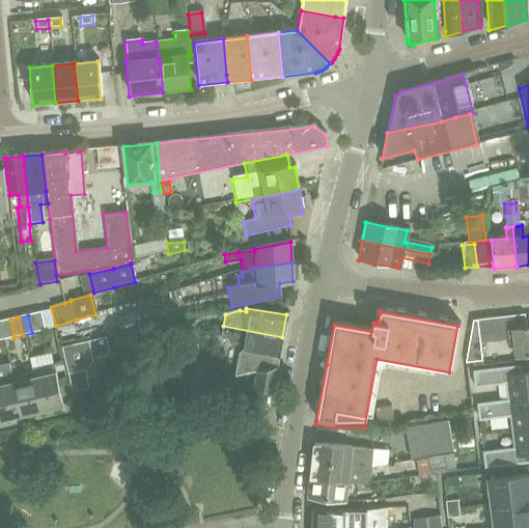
[(476,323),(479,344),(512,340),(514,358),(528,356),(528,329),(525,330),(524,317),(476,323)]
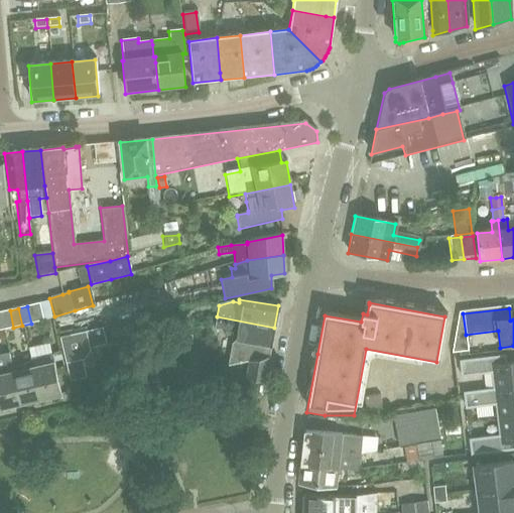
[(468,352),(467,345),(466,335),(463,313),(457,314),(451,354),(468,352)]
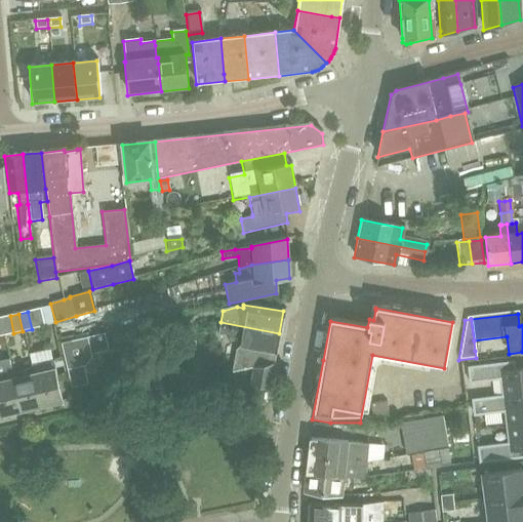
[(230,374),(252,369),(272,364),(274,364),(279,333),(220,322),(218,335),(242,339),(241,347),(235,346),(230,374)]
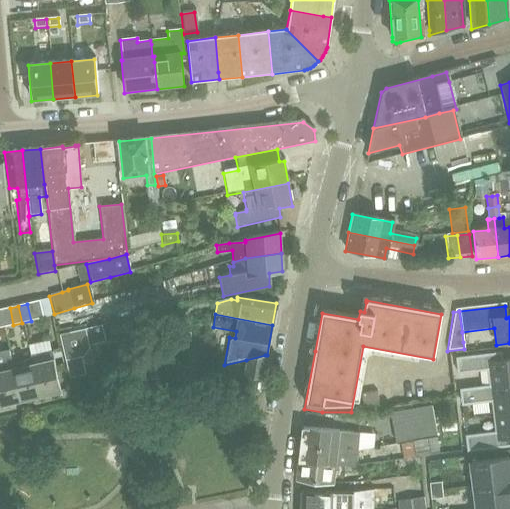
[(127,322),(108,326),(110,338),(129,333),(127,322)]
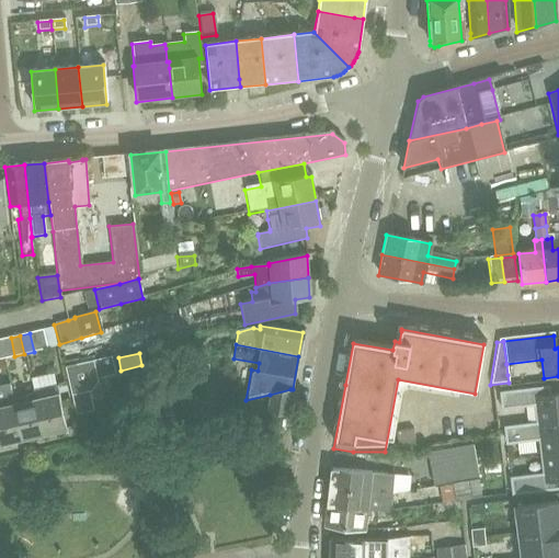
[(97,379),(114,376),(111,357),(64,367),(75,416),(93,412),(89,391),(97,379)]
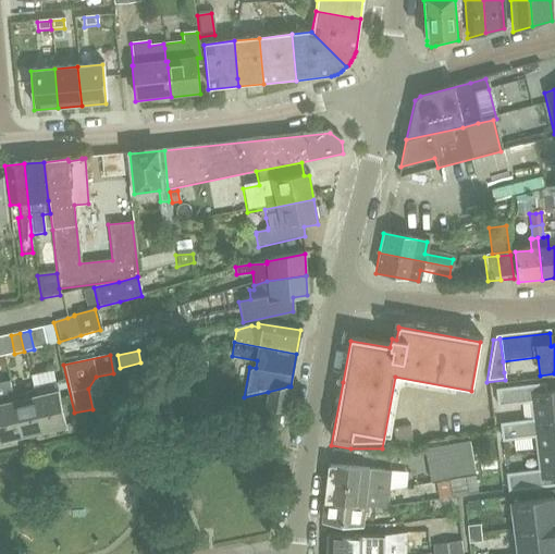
[(8,382),(0,383),(0,442),(20,436),(12,397),(8,382)]
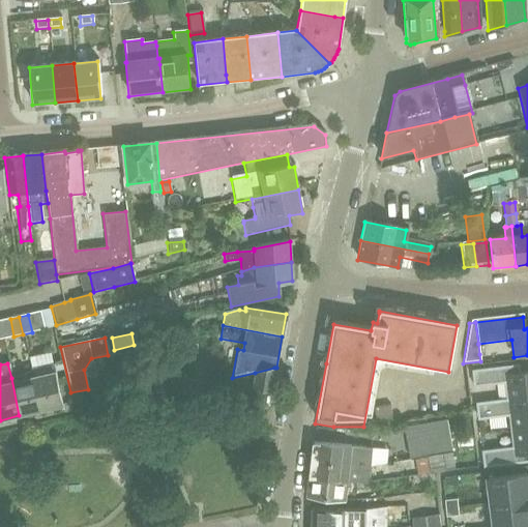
[(31,374),(39,411),(62,406),(53,363),(30,369),(31,374)]
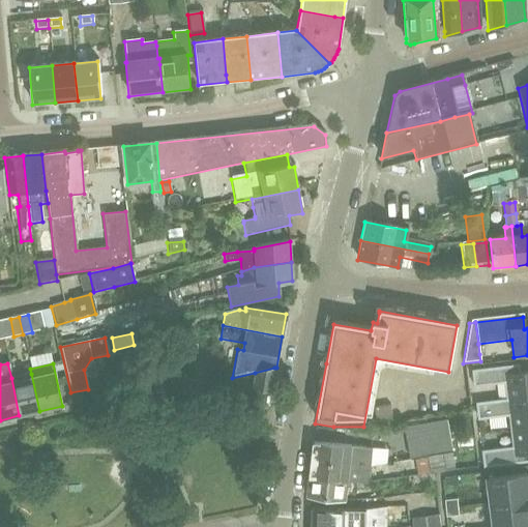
[(527,399),(527,373),(519,375),(518,367),(471,372),(473,387),(505,383),(507,401),(507,402),(527,399)]
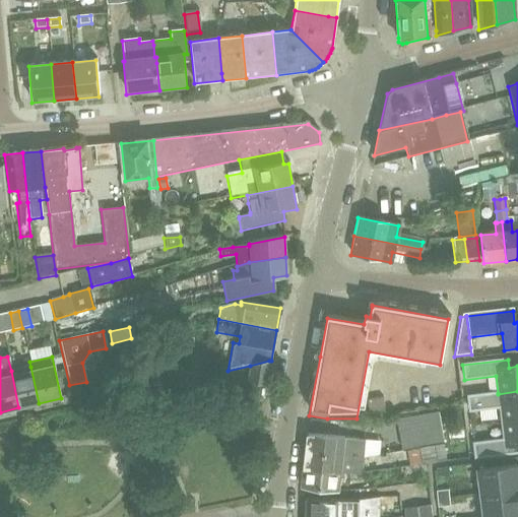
[(247,382),(267,386),(271,361),(269,361),(250,366),(247,382)]
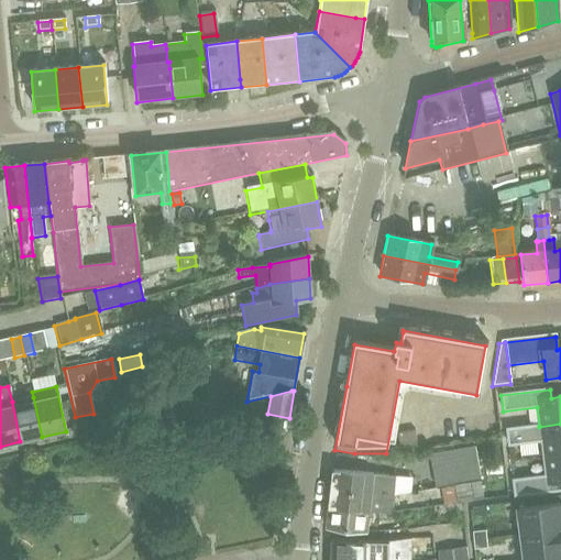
[(20,441),(42,437),(33,397),(12,402),(20,441)]
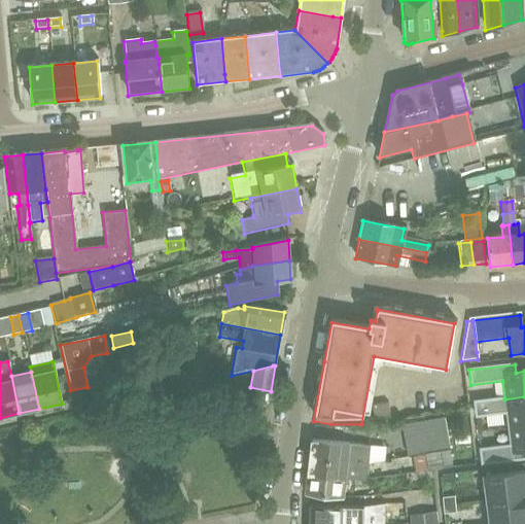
[(504,398),(473,403),(475,418),(506,414),(508,428),(524,425),(524,396),(504,399),(504,398)]
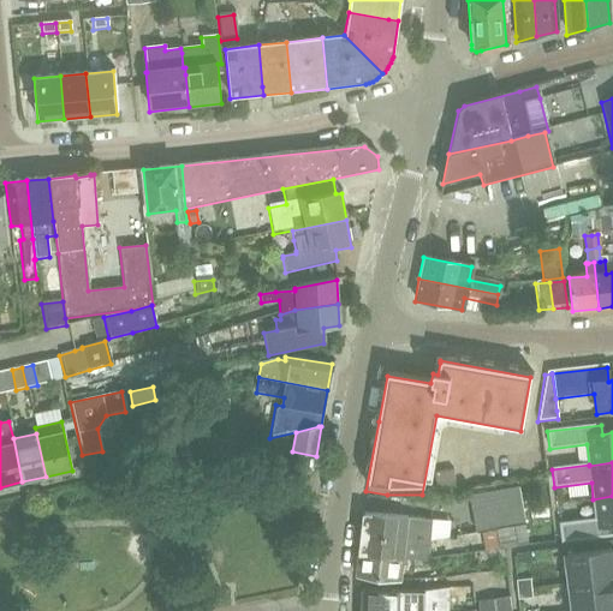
[(451,472),(433,474),(436,492),(454,489),(451,472)]
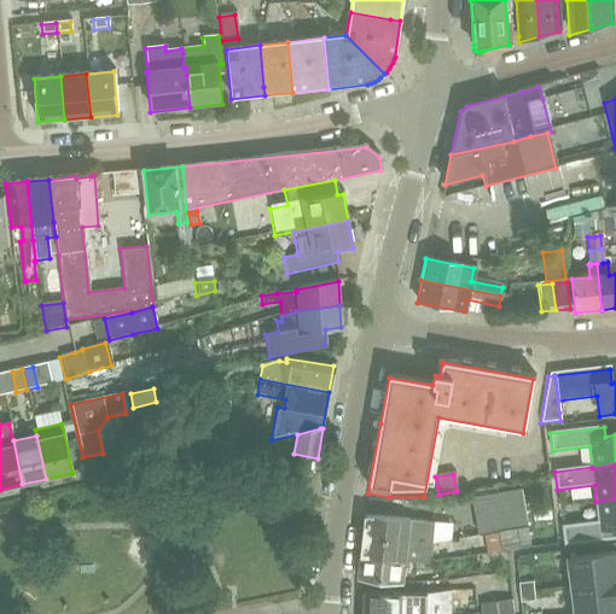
[(482,536),(526,528),(522,513),(518,493),(474,501),(481,537),(482,536)]
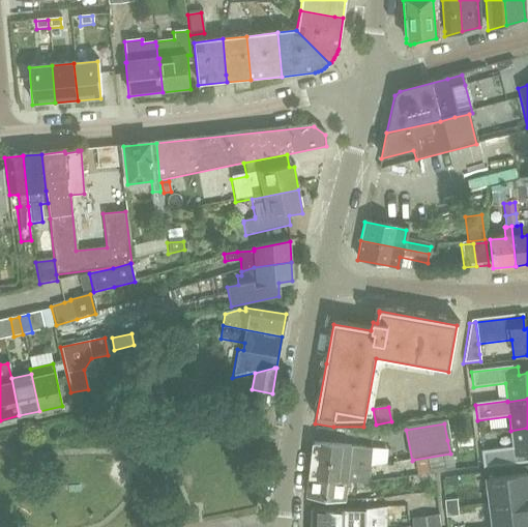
[(527,428),(510,431),(512,448),(481,452),(484,468),(527,462),(527,428)]
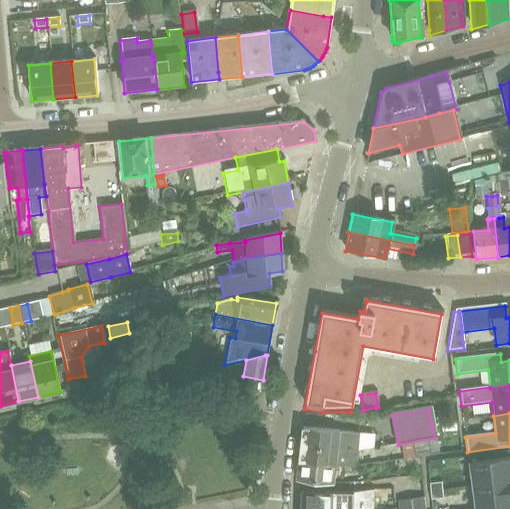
[(357,435),(301,429),(299,446),(356,451),(357,435)]
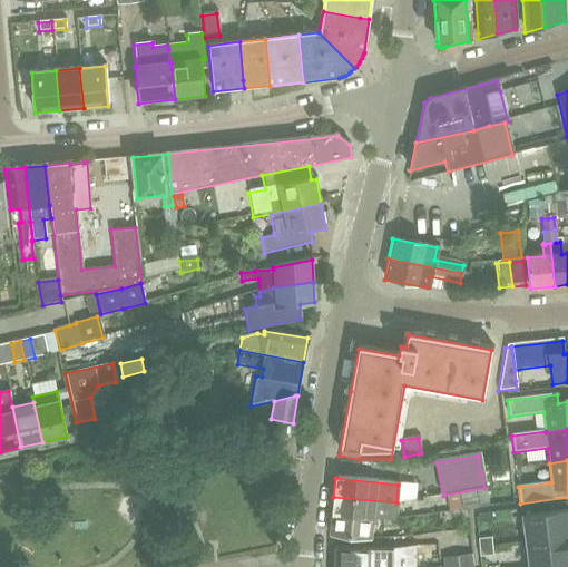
[(485,488),(459,492),(462,512),(467,511),(488,508),(485,488)]
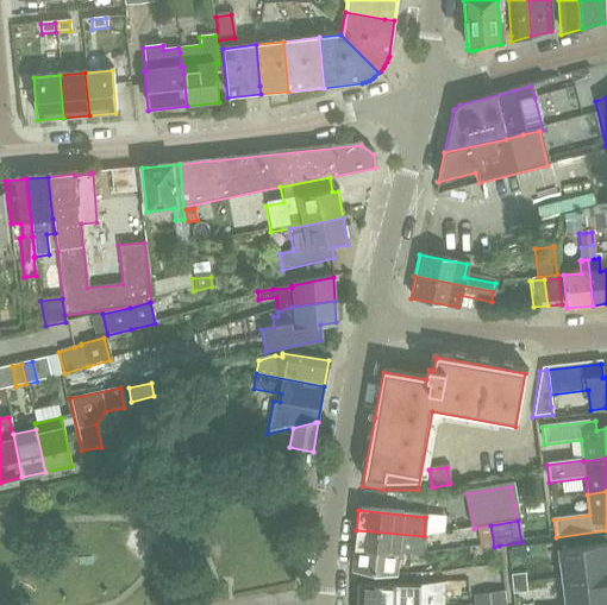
[(421,555),(424,536),(356,530),(354,549),(404,554),(421,555)]
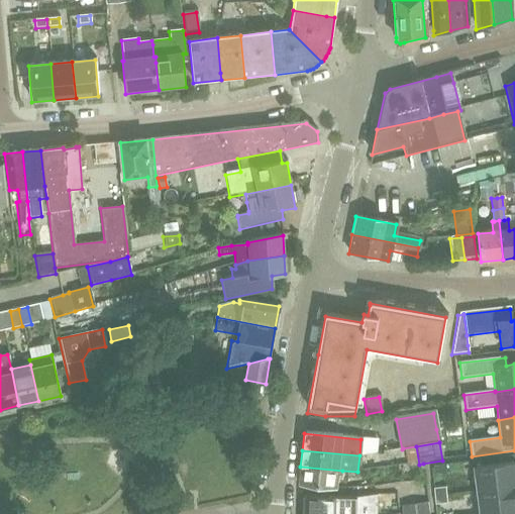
[(478,492),(514,487),(514,470),(514,469),(514,468),(514,464),(475,469),(478,492)]
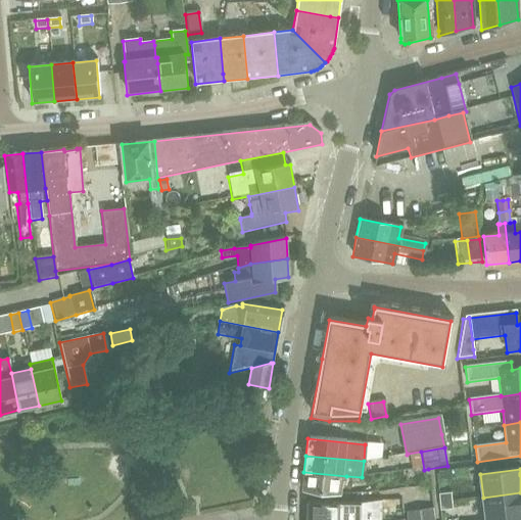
[(346,476),(303,472),(301,491),(339,495),(340,485),(345,485),(346,476)]
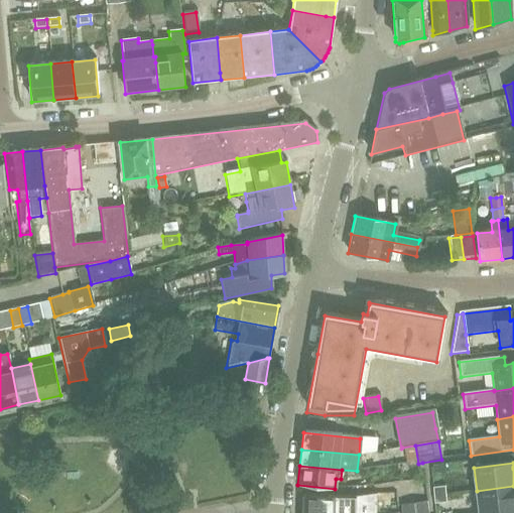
[(513,509),(513,486),(477,491),(479,512),(493,512),(513,509)]
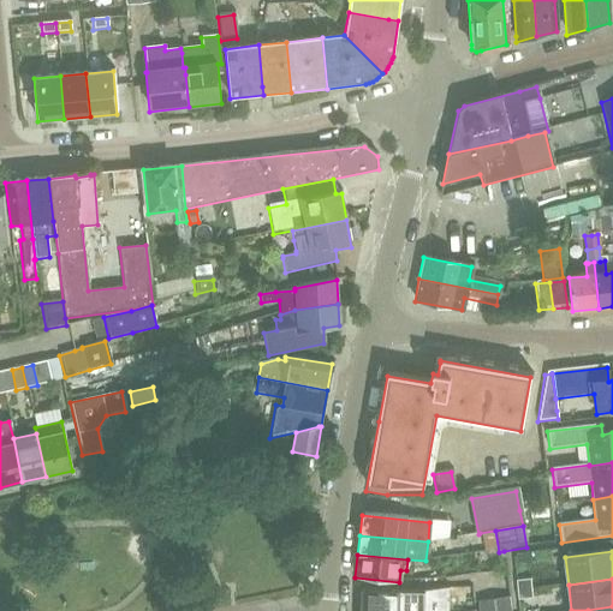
[(530,589),(529,580),(515,581),(516,591),(530,589)]
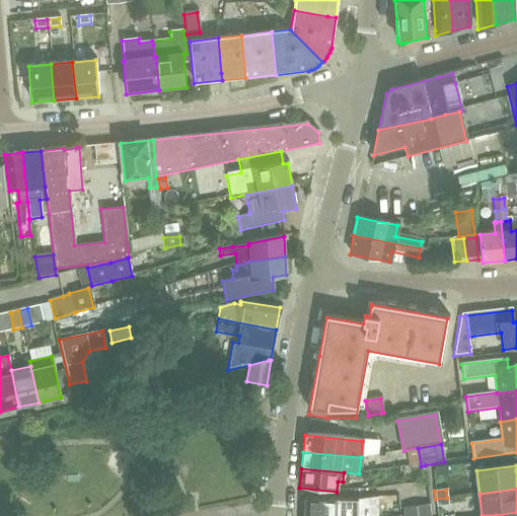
[(435,499),(436,507),(448,506),(447,498),(435,499)]
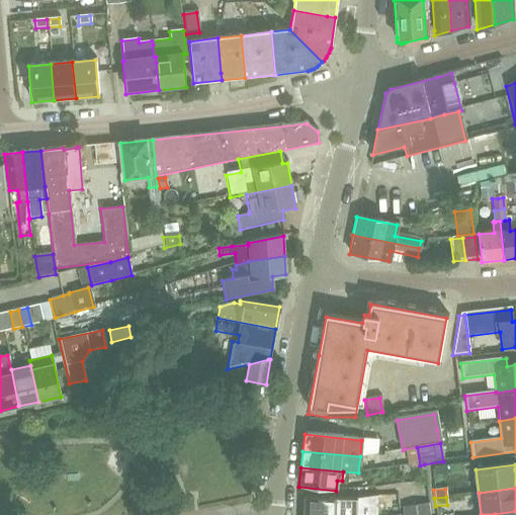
[(305,498),(304,514),(356,514),(357,500),(305,498)]
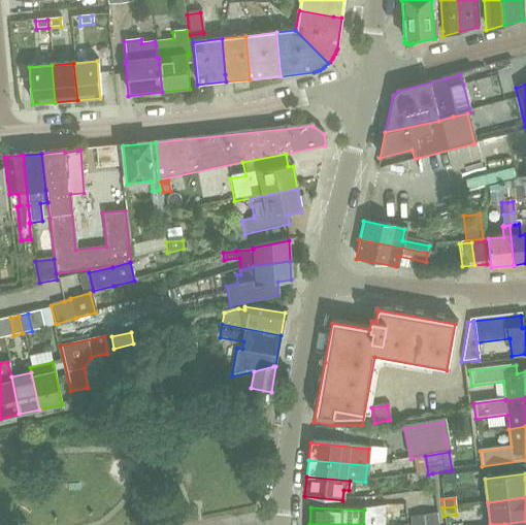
[(436,515),(423,516),(424,524),(437,524),(436,515)]
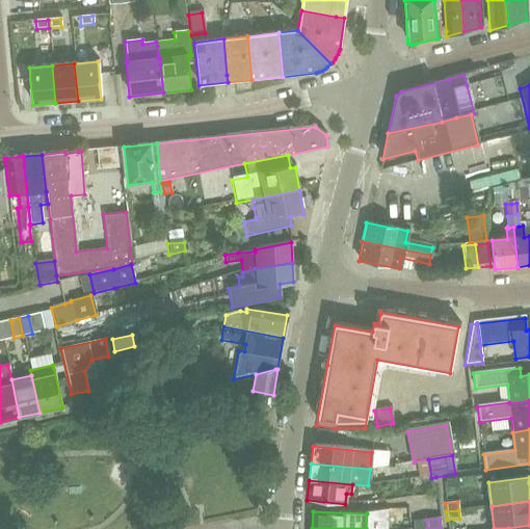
[(427,528),(426,520),(412,522),(413,528),(427,528)]
